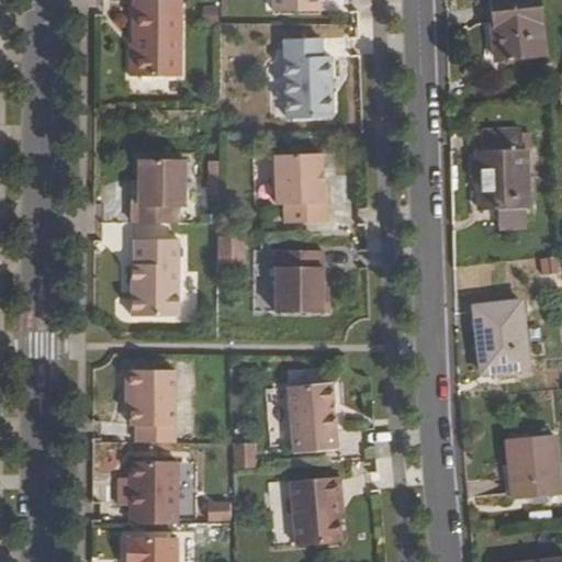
[(181,0),(132,0),(133,51),(130,51),(130,76),(181,76),(181,0)]
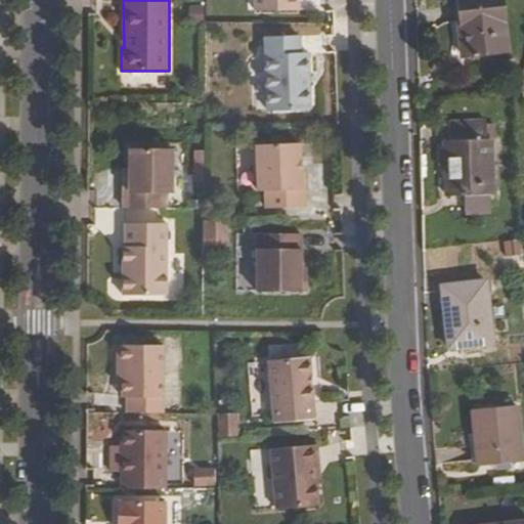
[(254,0),(255,10),(298,10),(298,0),(254,0)]
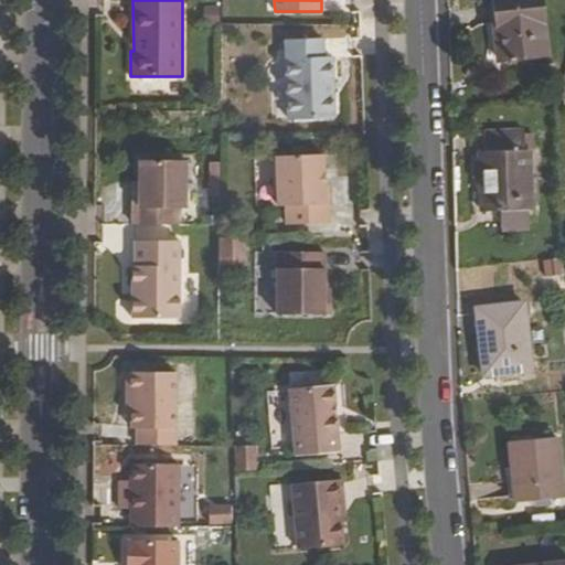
[(536,0),(488,0),(497,60),(545,53),(536,0)]
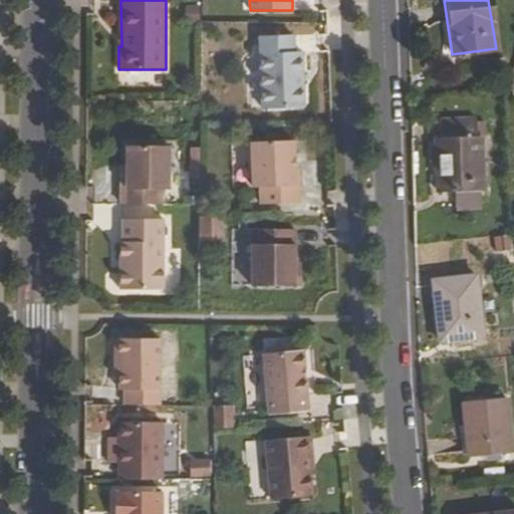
[(263,108),(303,106),(301,51),(293,51),(293,34),(260,35),(263,108)]
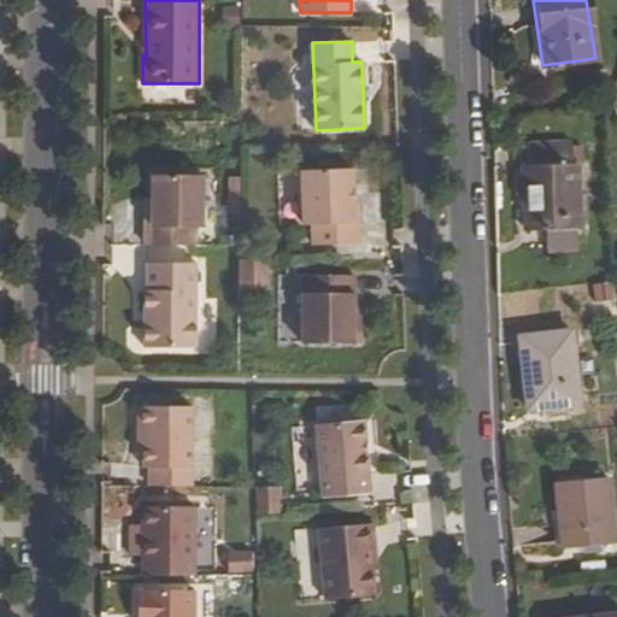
[(570,141),(528,141),(528,162),(523,162),(526,224),(544,224),(575,223),(576,223),(575,160),(570,160),(570,141)]
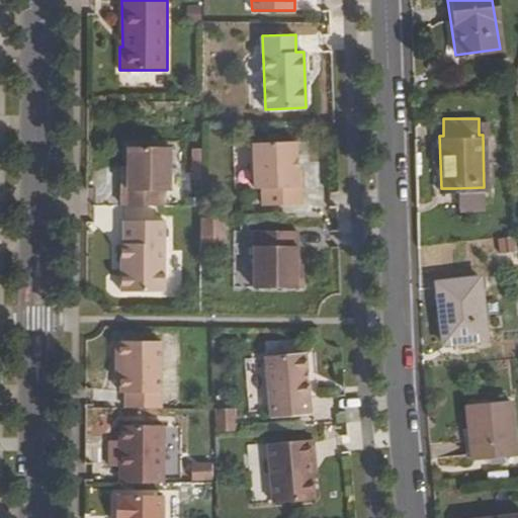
[(263,205),(301,203),(300,185),(297,185),(297,170),(296,142),(252,143),(254,188),(262,188),(263,205)]
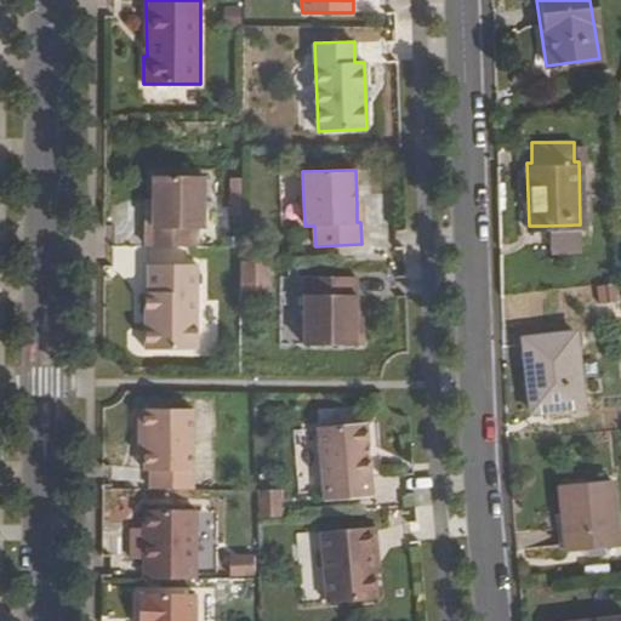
[(146,206),(146,248),(198,248),(198,229),(204,229),(204,176),(153,175),(153,206),(146,206)]
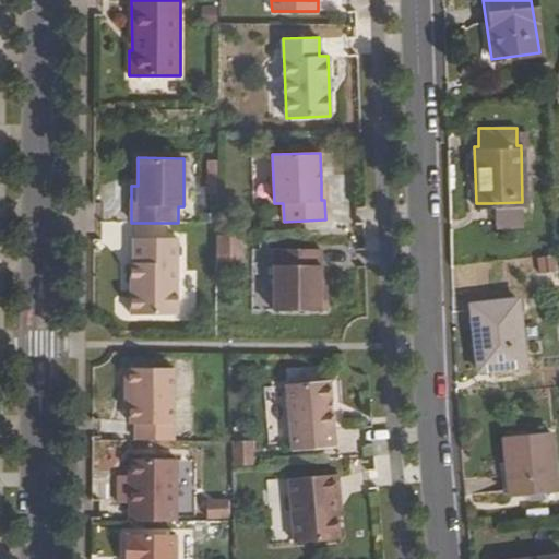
[(521,222),(521,202),(492,203),(494,222),(521,222)]
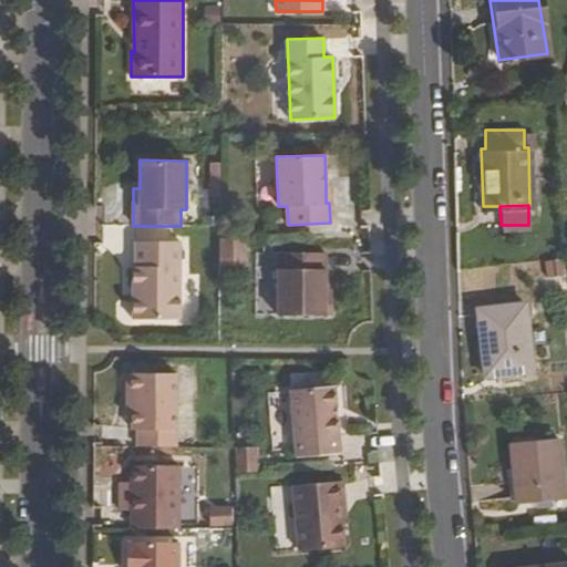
[(245,239),(220,239),(220,263),(245,264),(245,239)]
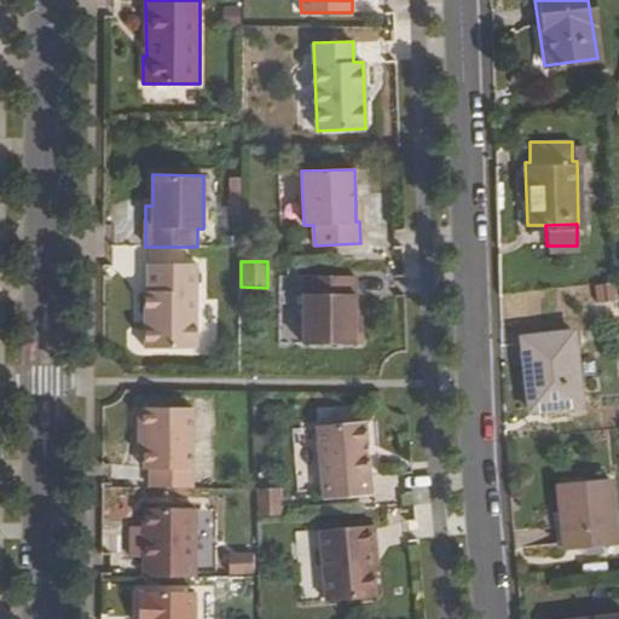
[(148,350),(196,351),(197,265),(151,265),(151,293),(149,293),(148,350)]
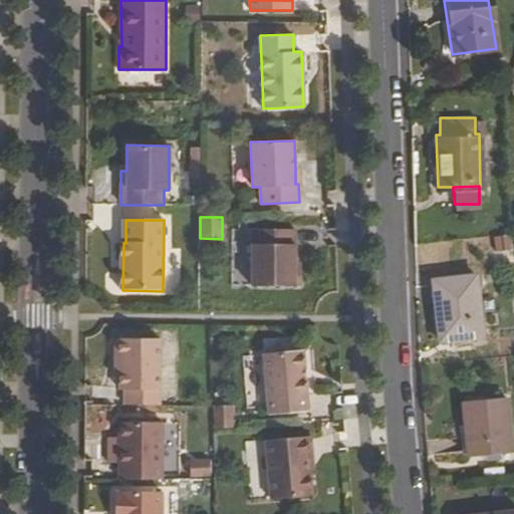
[(252,228),(251,285),(299,286),(300,269),(294,269),(295,228),(252,228)]
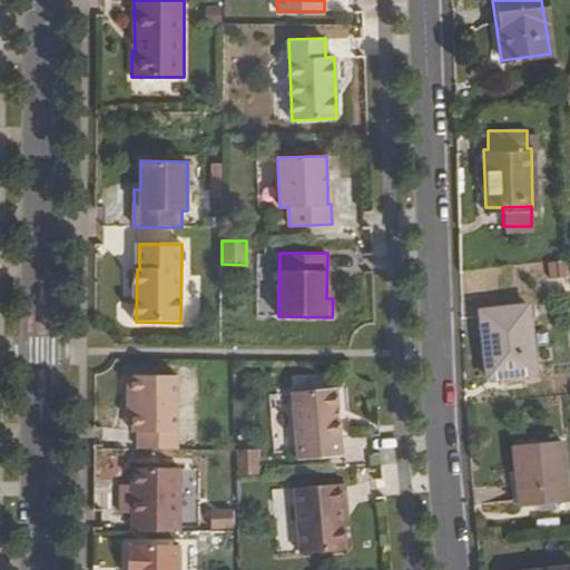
[(528,302),(482,307),(490,373),(537,369),(528,302)]
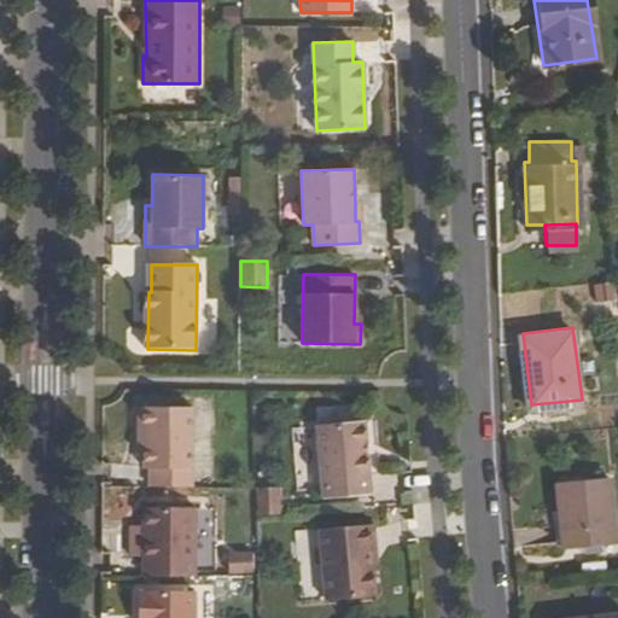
[(150,488),(192,488),(192,406),(144,407),(138,410),(138,423),(144,429),(144,444),(144,468),(150,468),(150,488)]
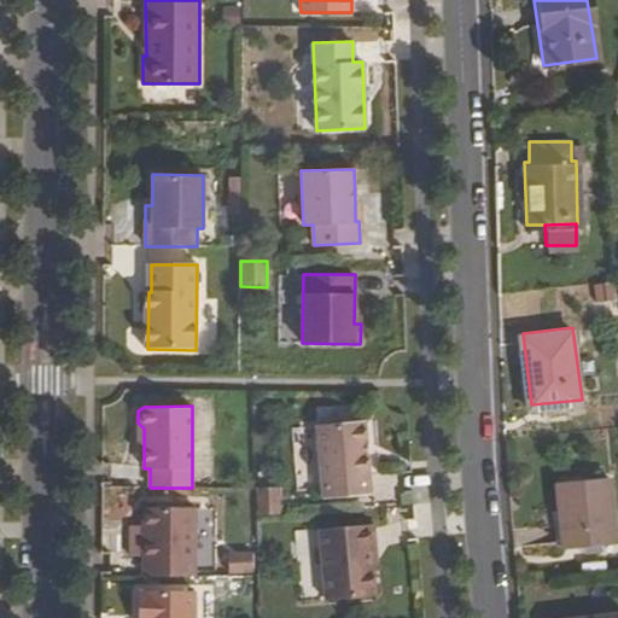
[(316,425),(322,497),(371,494),(365,421),(316,425)]
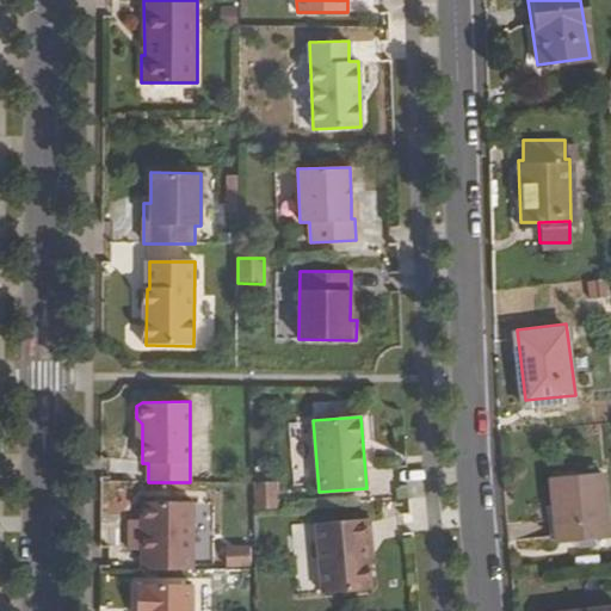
[(600,469),(553,473),(556,537),(605,532),(600,469)]
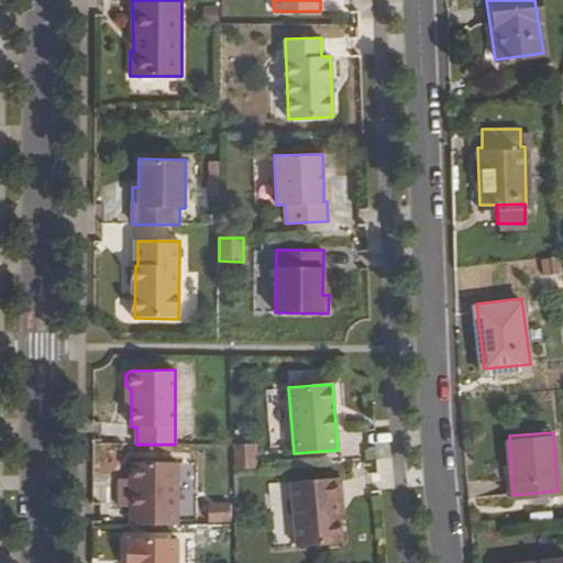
[(253,444),(235,444),(235,468),(253,468),(253,444)]
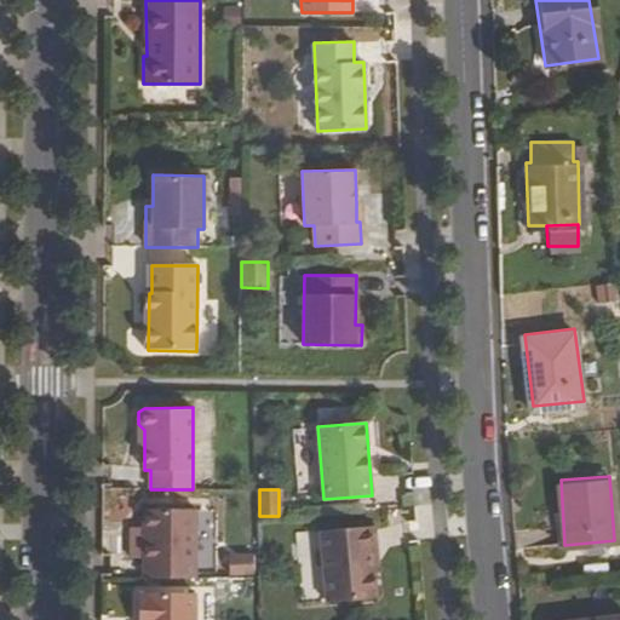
[(143,509),(143,579),(195,579),(195,509),(143,509)]
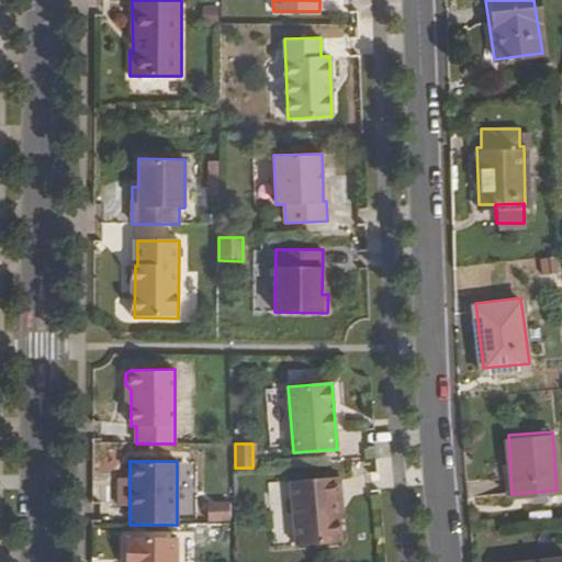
[(296,546),(341,541),(338,515),(337,498),(341,498),(339,476),(291,480),(296,546)]
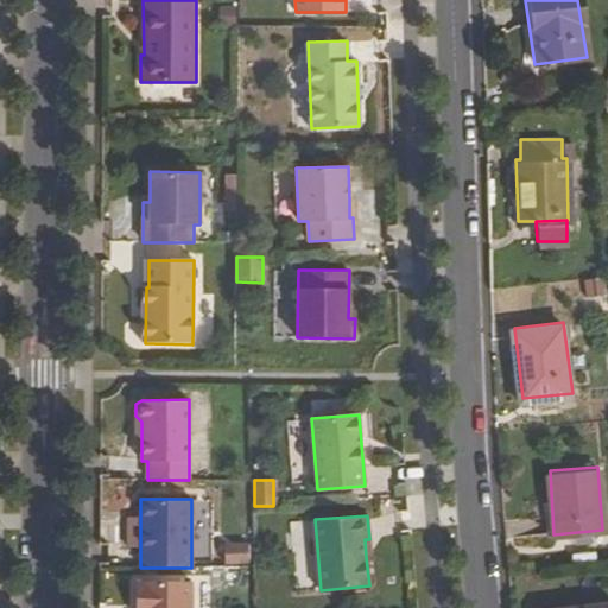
[(248,561),(248,542),(223,542),(225,562),(248,561)]
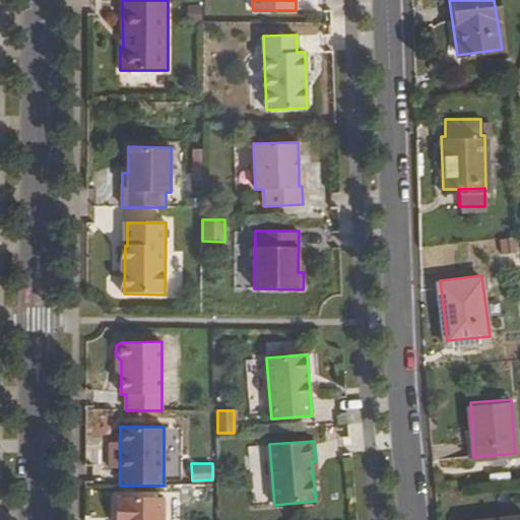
[(164,519),(164,497),(117,497),(116,519),(164,519)]
